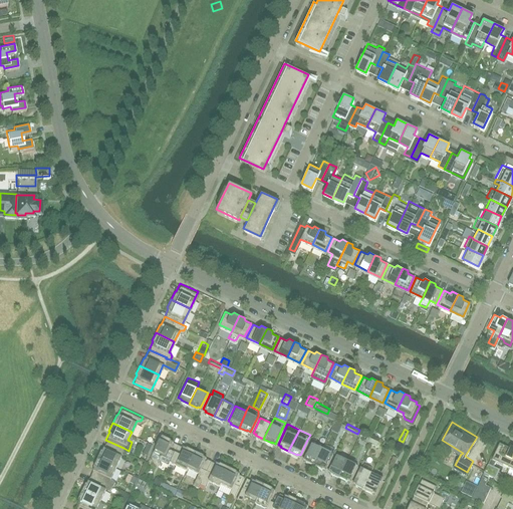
[(173,452),(178,442),(170,438),(170,437),(162,433),(154,450),(160,453),(159,455),(161,460),(168,463),(170,460),(171,458),(173,452)]
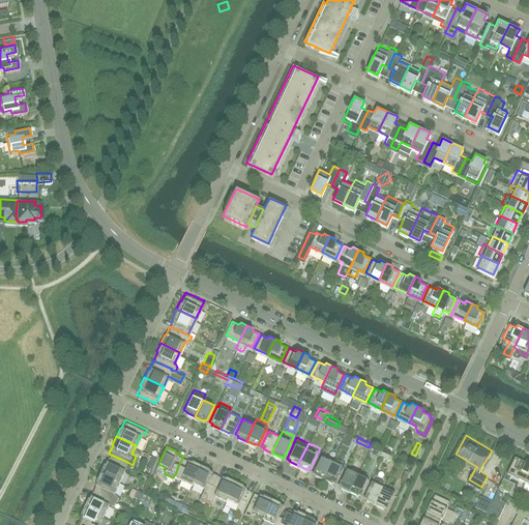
[(323,477),(331,461),(333,455),(322,449),(312,471),(315,472),(315,473),(323,477)]
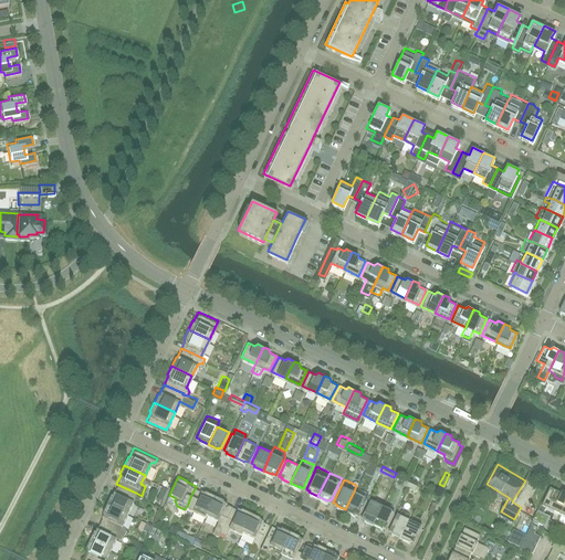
[(127,511),(136,493),(116,484),(112,493),(111,493),(106,502),(127,511)]
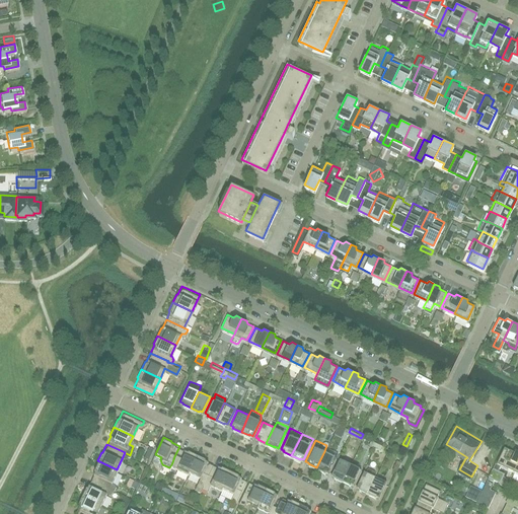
[(497,468),(497,467),(500,463),(513,469),(517,458),(517,451),(504,445),(496,461),(494,460),(488,473),(497,478),(501,470),(497,468)]
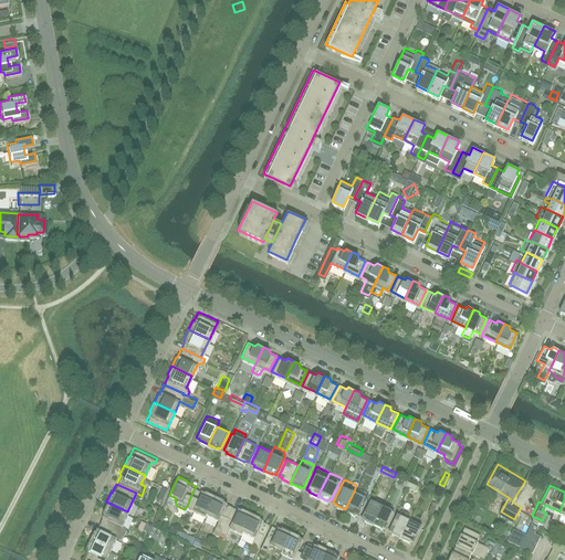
[(206,511),(215,494),(205,489),(205,490),(196,486),(190,497),(188,504),(187,506),(205,515),(206,511)]
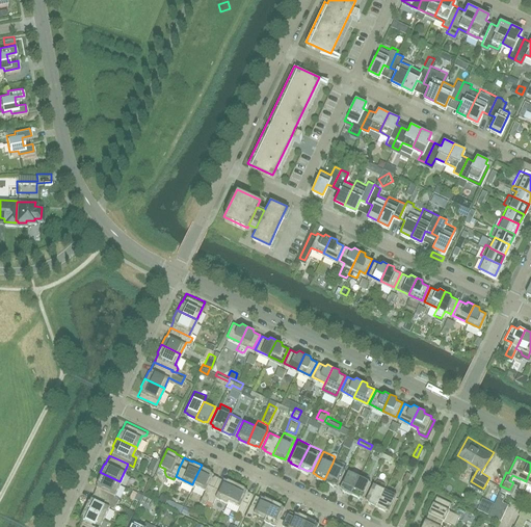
[(337,483),(344,468),(333,463),(324,479),(333,483),(334,482),(337,483)]
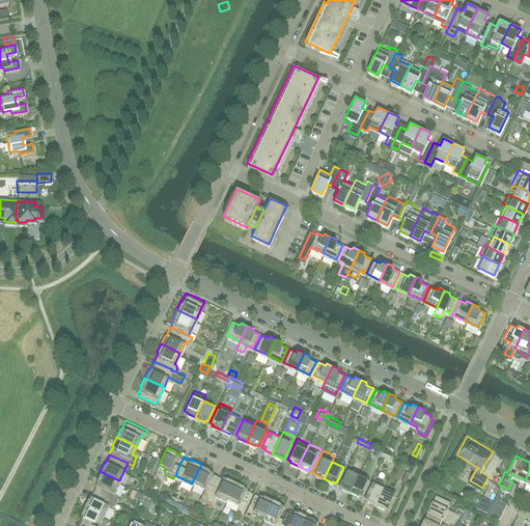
[(207,495),(217,473),(212,471),(212,470),(210,469),(210,468),(201,464),(193,480),(204,486),(199,498),(204,500),(204,499),(205,497),(207,495)]
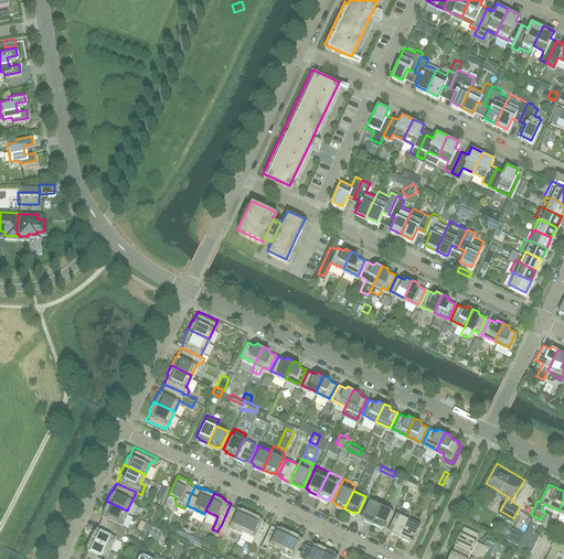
[(372,522),(381,503),(369,497),(360,514),(363,516),(363,517),(372,522)]
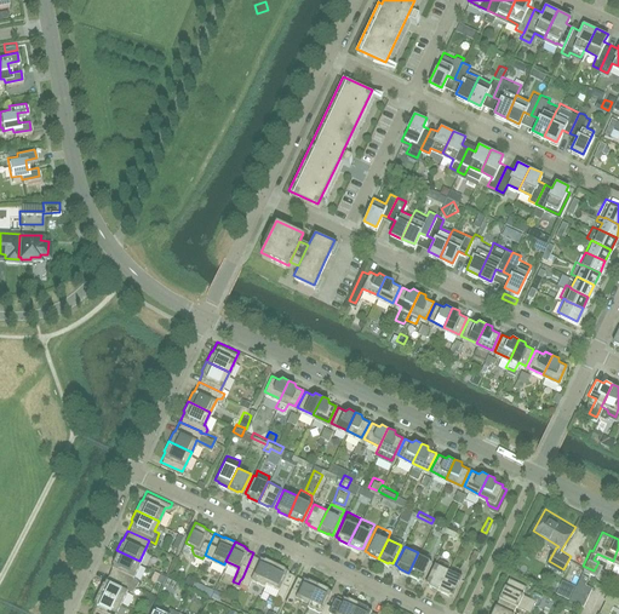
[(133,573),(139,561),(116,550),(113,560),(114,561),(109,571),(130,580),(135,583),(136,583),(138,578),(137,575),(133,573)]
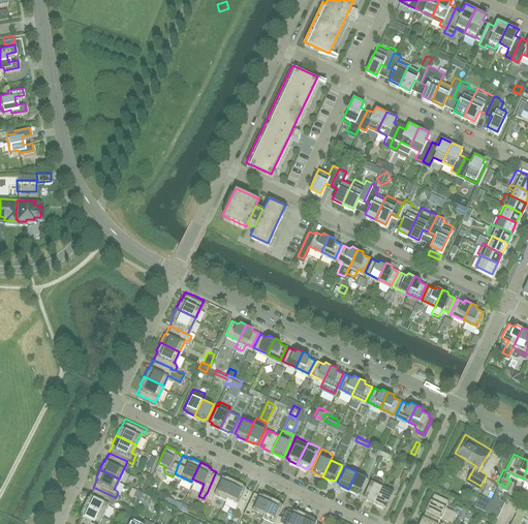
[(207,493),(205,495),(211,498),(214,492),(225,497),(226,495),(235,478),(225,474),(225,475),(222,473),(222,474),(216,471),(207,493)]
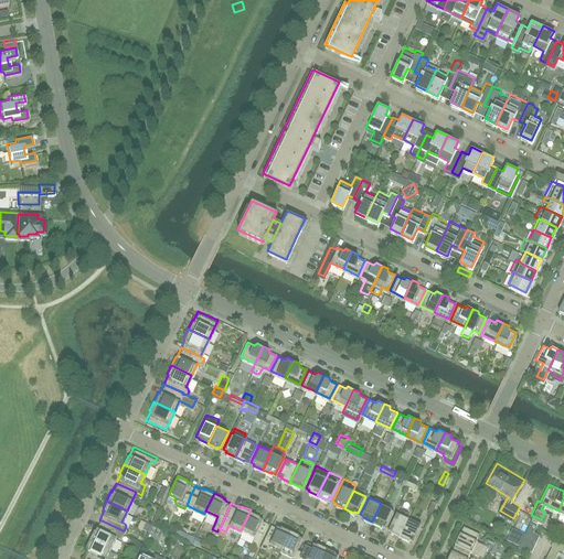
[(385,526),(393,509),(381,503),(372,522),(381,526),(382,525),(385,526)]
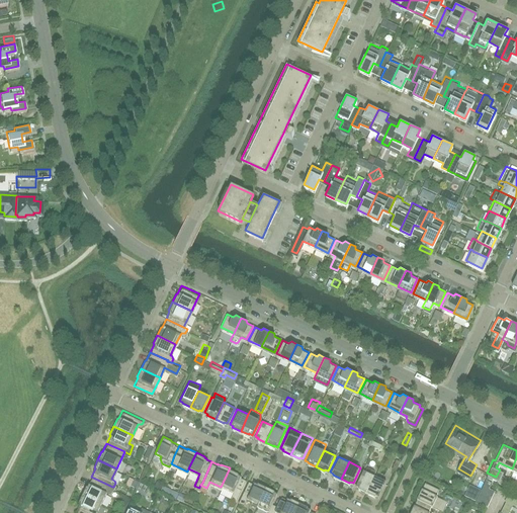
[(227,495),(236,499),(246,477),(237,473),(238,472),(230,467),(222,485),(228,488),(226,491),(227,495)]
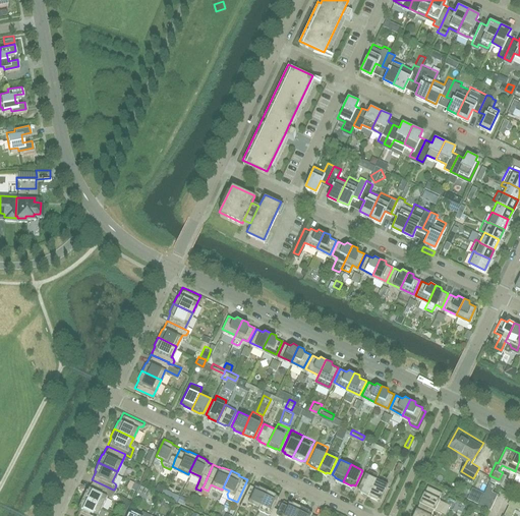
[(368,494),(377,476),(365,471),(357,486),(360,489),(360,490),(368,494)]
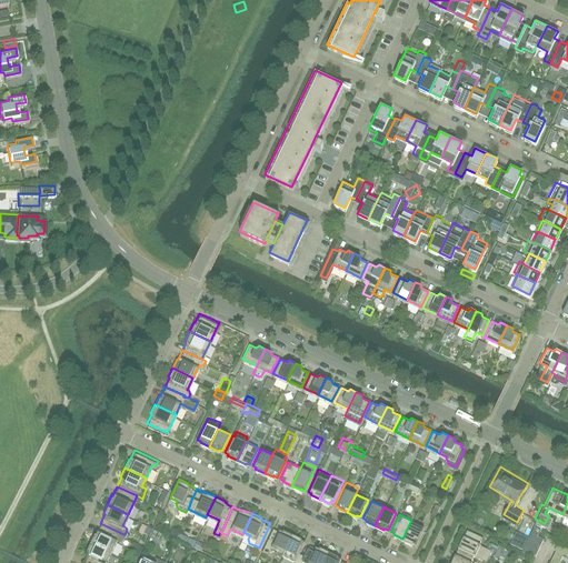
[(415,543),(424,525),(411,520),(402,539),(411,542),(412,541),(415,543)]
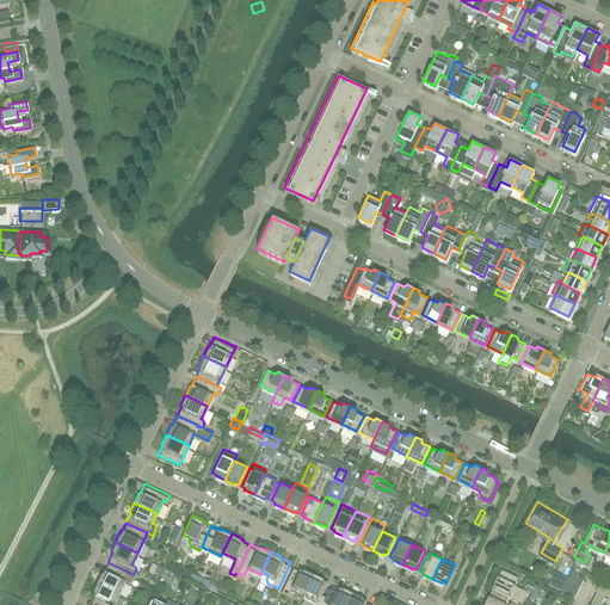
[(131,576),(133,574),(128,572),(108,562),(103,572),(102,570),(97,581),(118,592),(125,579),(127,579),(128,579),(129,579),(130,578),(131,576)]
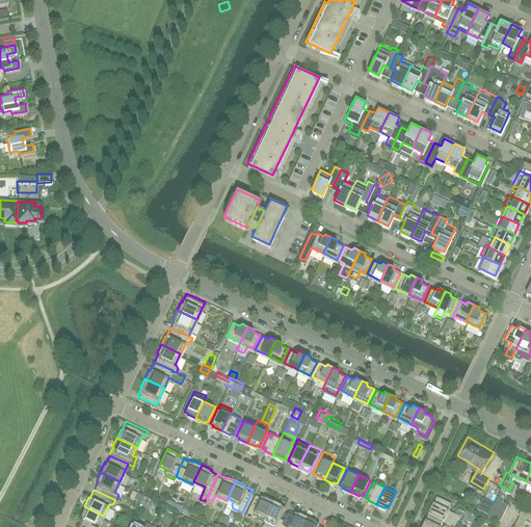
[(505,506),(507,501),(502,498),(504,493),(499,490),(493,501),(505,506)]
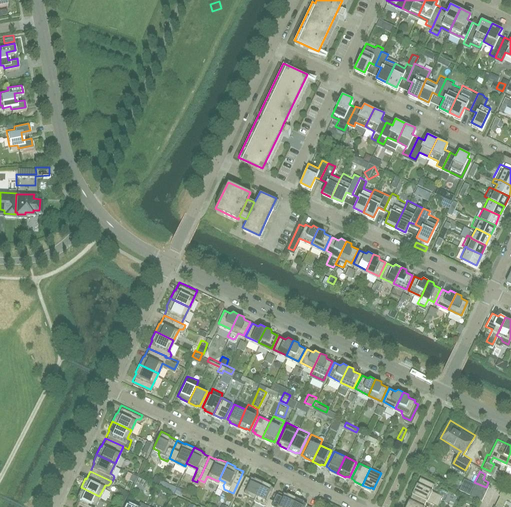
[(154,472),(151,479),(157,482),(160,475),(154,472)]
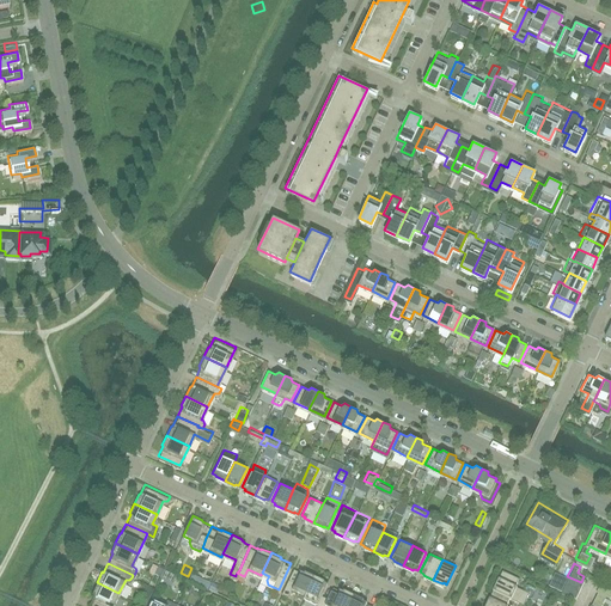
[(518,574),(501,567),(492,587),(508,594),(523,601),(526,593),(529,594),(531,593),(535,586),(533,583),(527,581),(525,581),(523,586),(514,582),(518,574)]
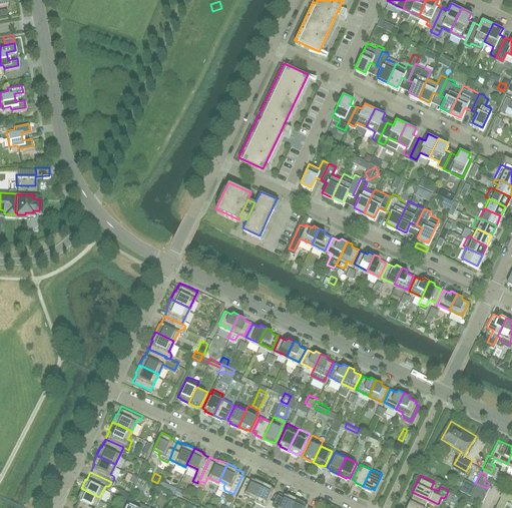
[(256,497),(263,480),(254,476),(254,477),(251,476),(246,486),(241,483),(235,495),(241,498),(243,492),(254,497),(256,497)]
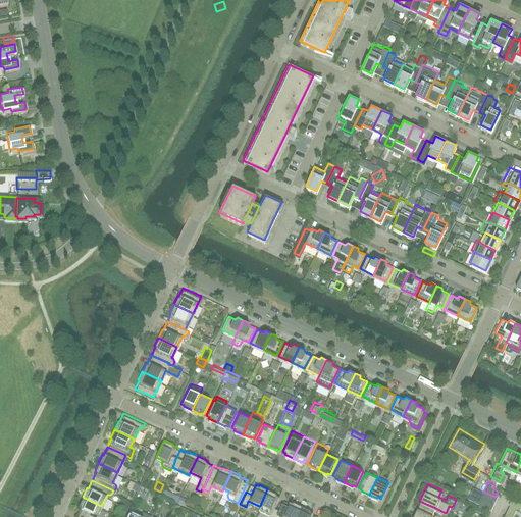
[(160,492),(176,500),(179,493),(163,485),(160,492)]
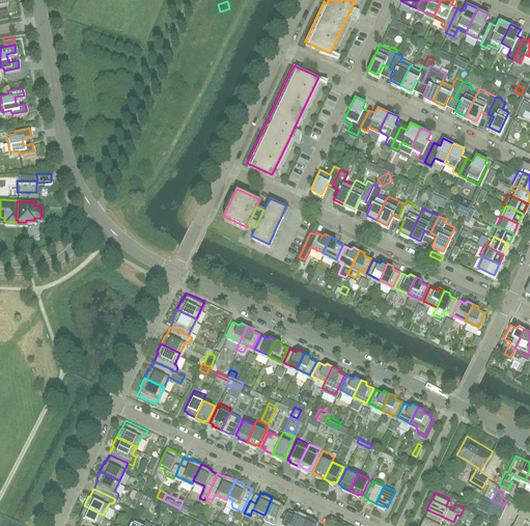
[(522,502),(524,497),(518,494),(515,500),(522,502)]
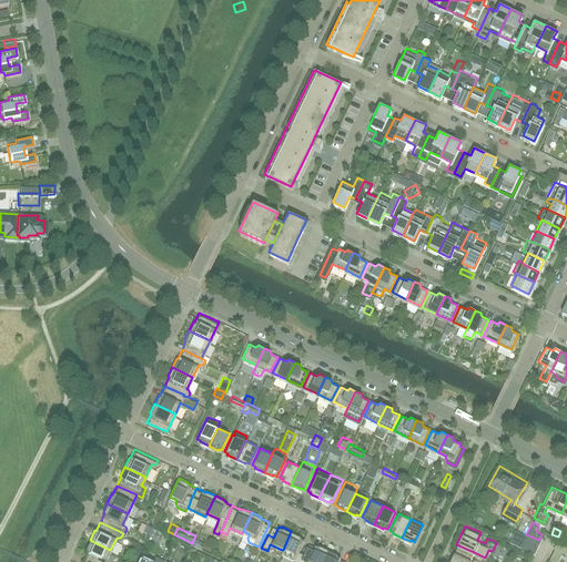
[(299,561),(304,552),(297,549),(303,539),(300,537),(301,535),(291,531),(283,550),(282,550),(281,552),(293,558),(291,561),(299,561)]
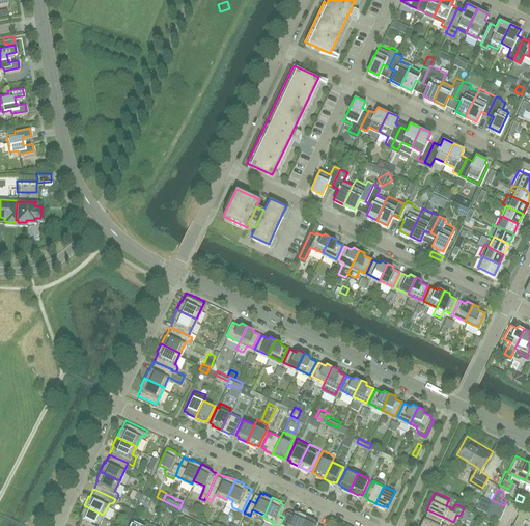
[(504,505),(492,500),(490,506),(501,511),(504,505)]
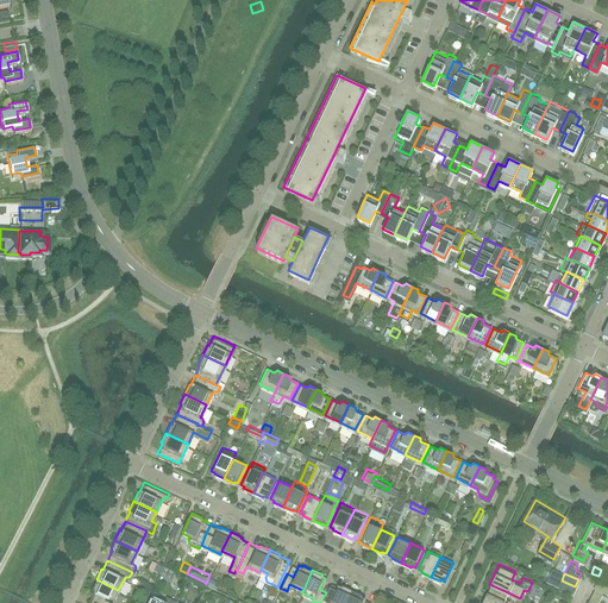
[(207,582),(214,585),(217,578),(211,575),(207,582)]
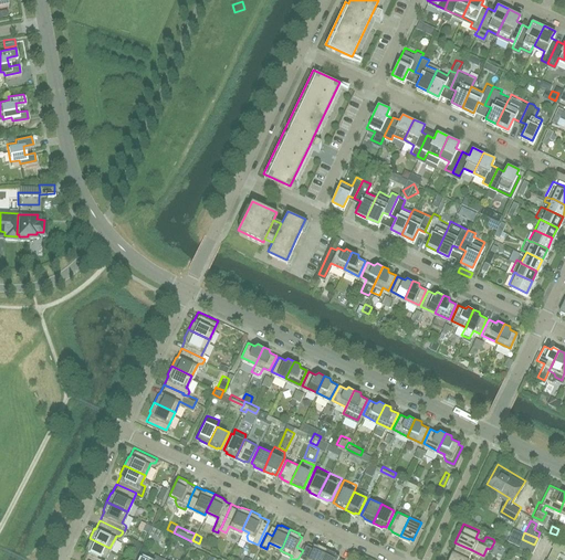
[(89,559),(104,559),(110,548),(90,538),(85,547),(86,548),(82,557),(89,559)]
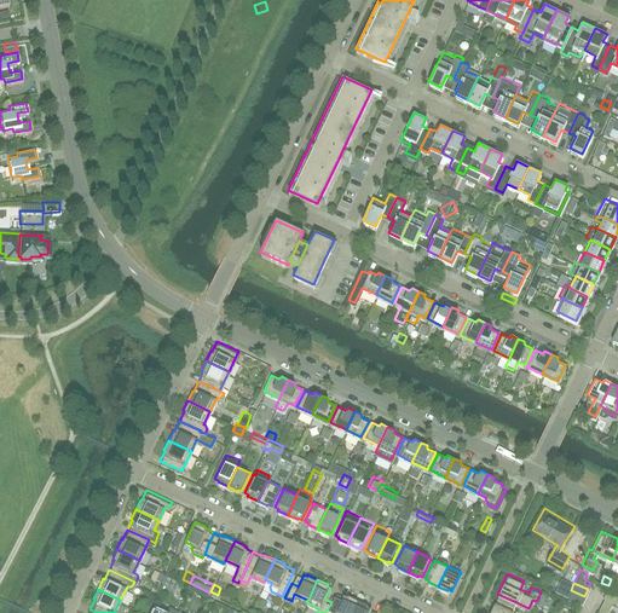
[(584,596),(571,590),(567,596),(581,602),(584,596)]
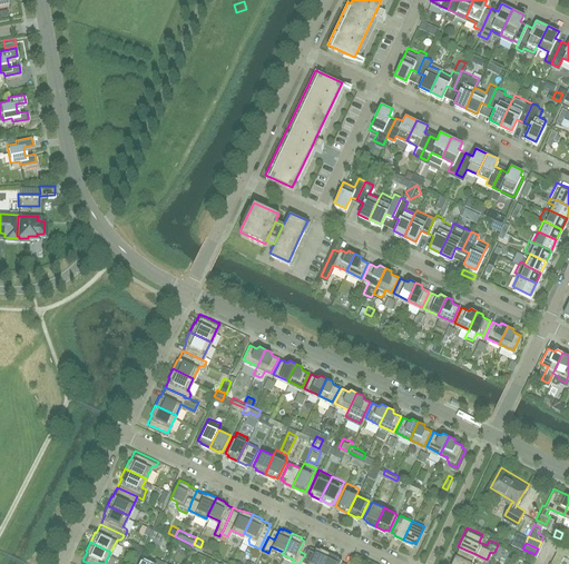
[(305,554),(300,563),(306,563),(307,563),(310,563),(322,563),(329,551),(320,546),(319,547),(316,546),(315,546),(310,544),(305,554)]
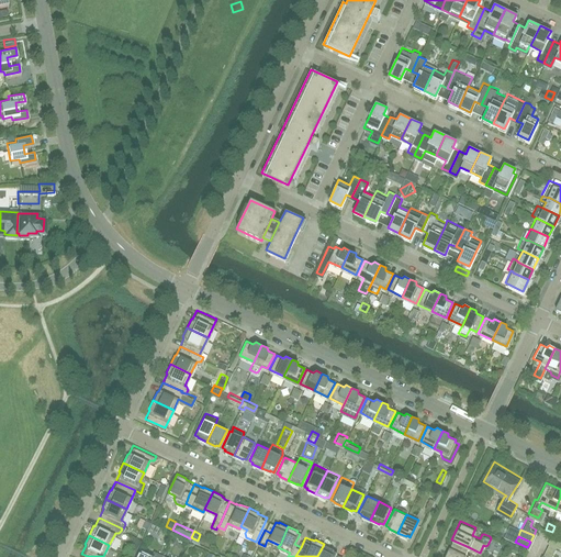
[(471,556),(463,553),(467,546),(451,539),(442,556),(471,556)]
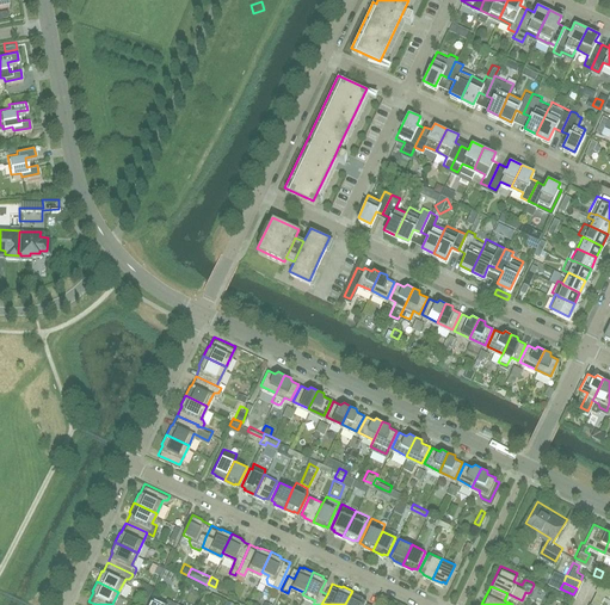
[(369,604),(371,602),(362,597),(363,596),(352,591),(345,604),(369,604)]
